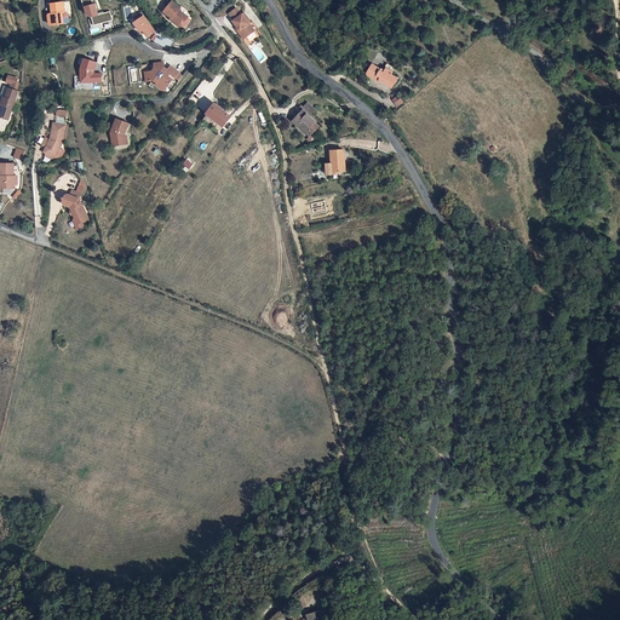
[(59,0),(50,1),(51,11),(50,11),(52,23),(63,22),(61,11),(63,10),(61,0),(59,0)]
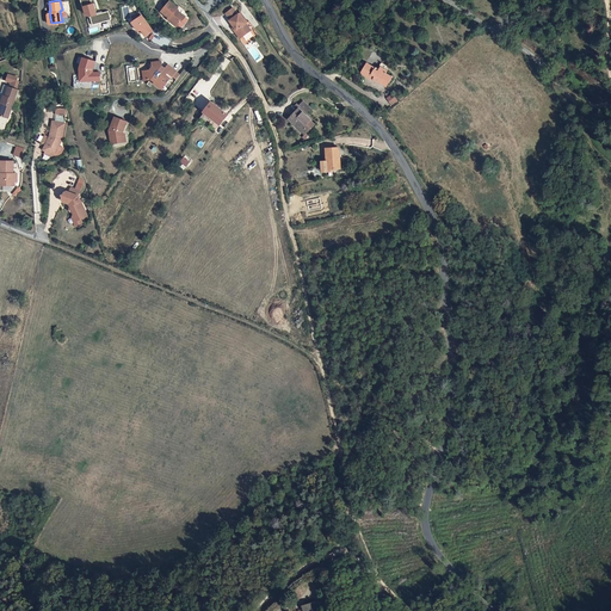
[(92,0),(81,0),(86,14),(92,17),(94,25),(112,20),(110,12),(97,16),(92,0)]
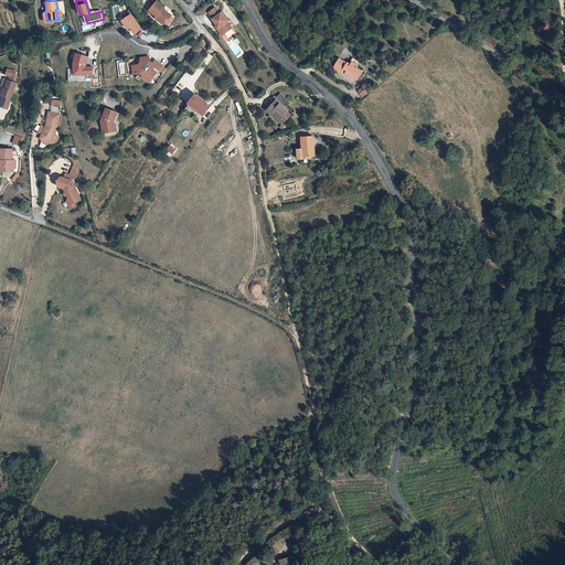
[(164,23),(168,27),(174,19),(171,17),(164,9),(166,8),(158,1),(149,9),(157,17),(164,23)]
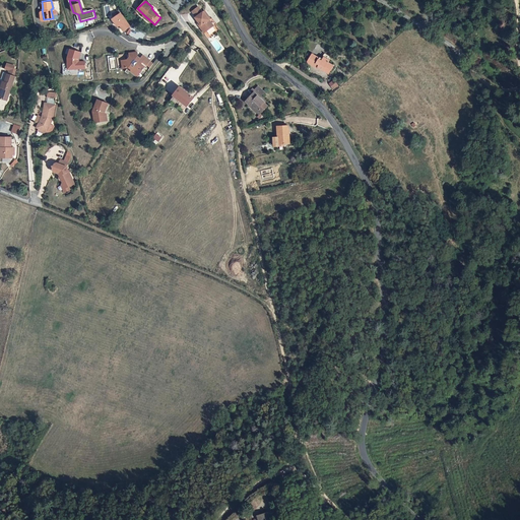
[(192,12),(196,18),(202,14),(198,8),(192,12)]
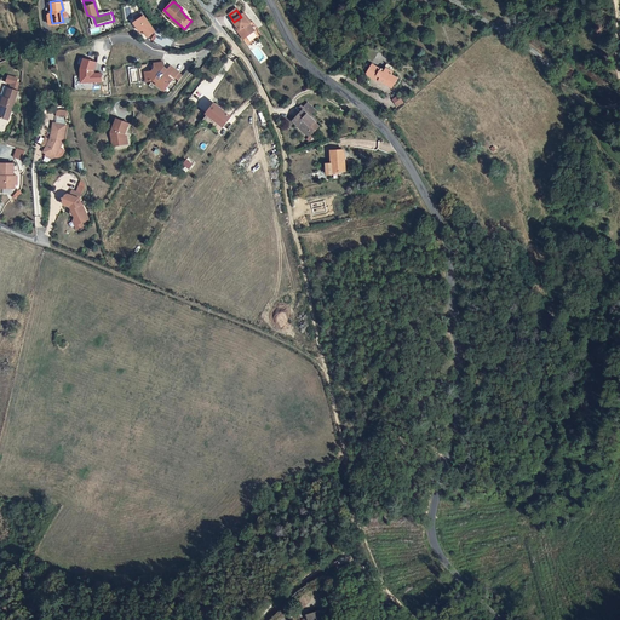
[(241,17),(234,22),(233,22),(237,29),(245,39),(254,33),(250,26),(251,24),(244,15),(241,17)]
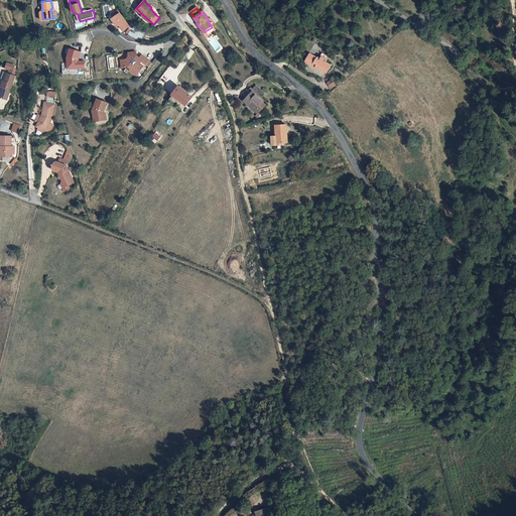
[(119,13),(111,19),(117,27),(119,25),(123,31),(129,26),(119,13)]
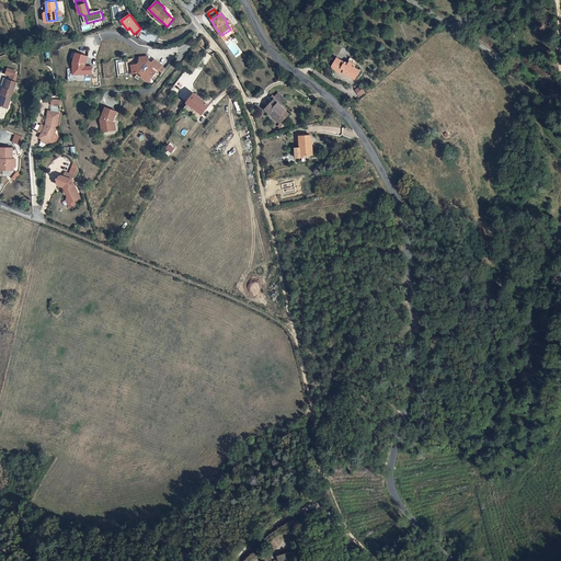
[(163,23),(156,16),(153,19),(161,25),(163,23)]
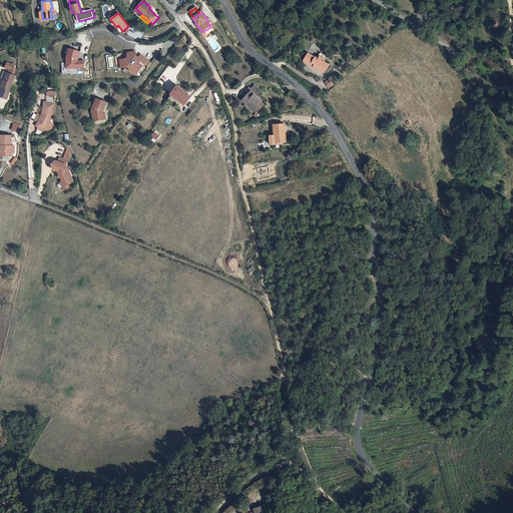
[(213,26),(202,33),(204,37),(215,30),(213,26)]
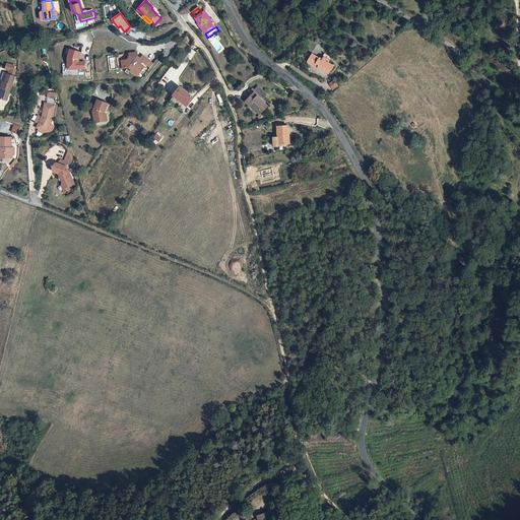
[(80,52),(70,49),(67,57),(67,69),(84,68),(84,61),(78,62),(78,59),(80,52)]
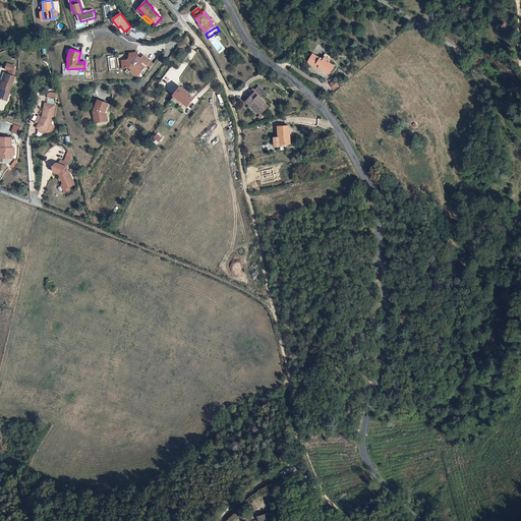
[(121,61),(122,69),(128,68),(131,70),(130,71),(136,76),(138,73),(140,74),(140,73),(142,70),(145,68),(140,64),(141,63),(139,61),(135,58),(137,56),(136,53),(129,54),(129,57),(127,60),(121,61)]
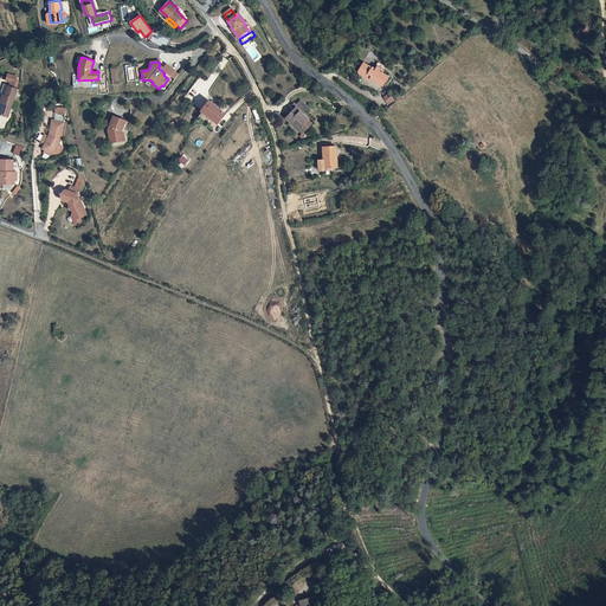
[(366,65),(362,62),(356,72),(367,79),(368,78),(375,82),(376,79),(382,83),(387,77),(381,72),(382,70),(376,66),(374,69),(373,70),(369,69),(371,68),(366,65)]
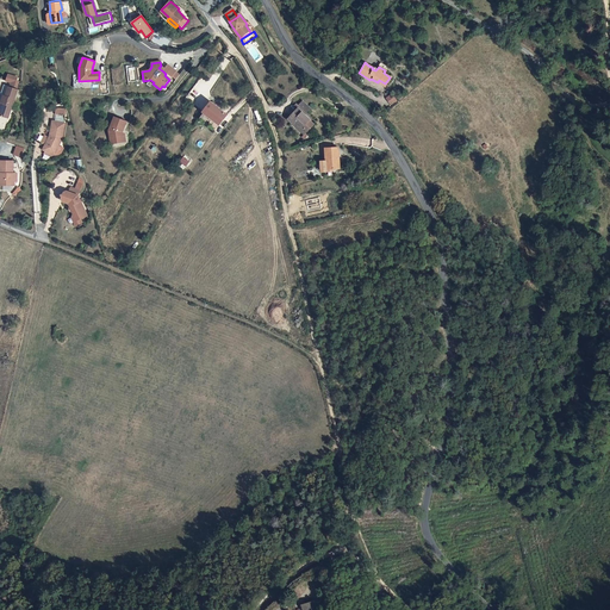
[(172,78),(175,73),(167,66),(163,72),(166,74),(165,75),(169,80),(172,78)]
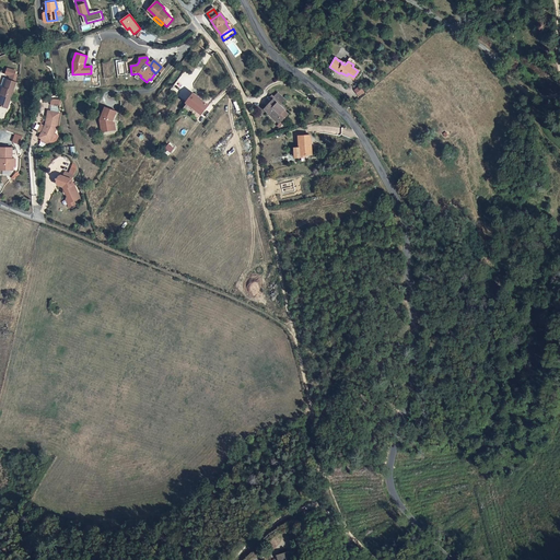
[(6,77),(16,80),(19,74),(15,74),(16,70),(8,67),(6,77)]
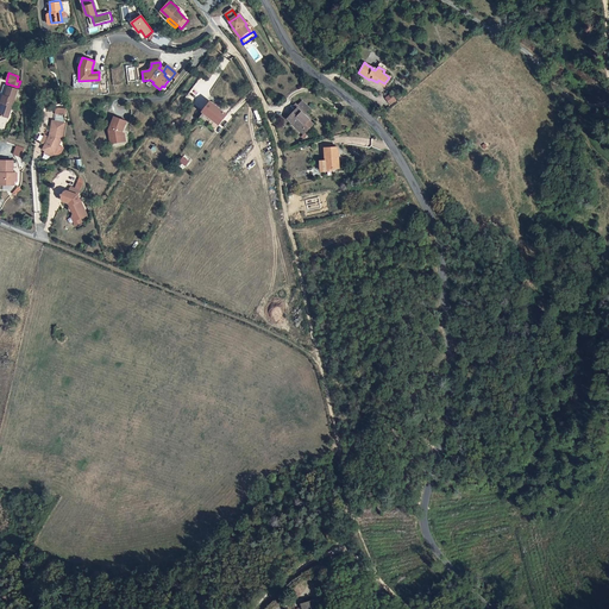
[(0,115),(7,118),(11,107),(14,99),(13,99),(17,89),(2,85),(0,92),(0,102),(1,104),(0,108),(0,115)]
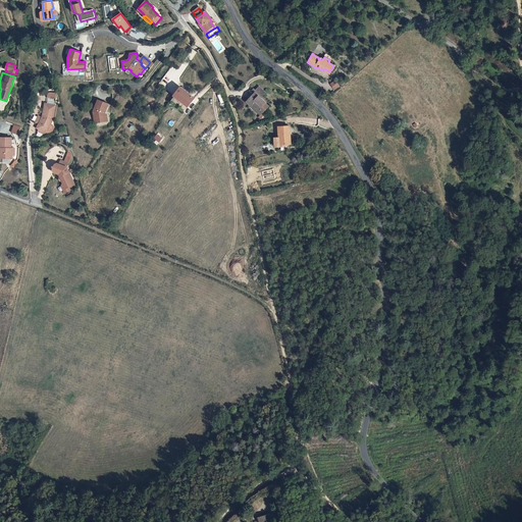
[(336,80),(330,84),(334,90),(341,86),(336,80)]
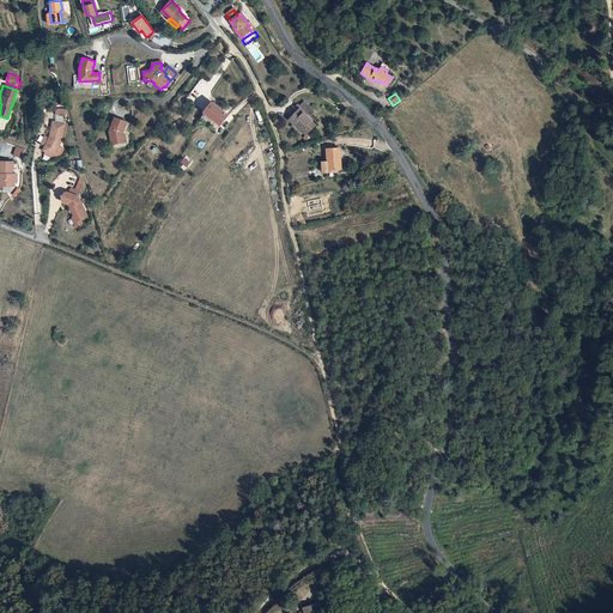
[(226,117),(211,104),(202,114),(219,127),(226,117)]
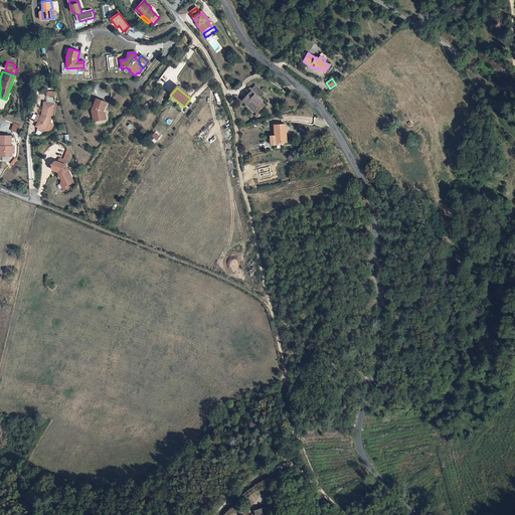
[(256,98),(261,93),(253,88),(250,92),(248,91),(248,90),(246,93),(249,95),(243,103),(246,106),(248,105),(250,106),(249,107),(255,113),(259,109),(261,110),(264,107),(260,103),(261,102),(256,98)]
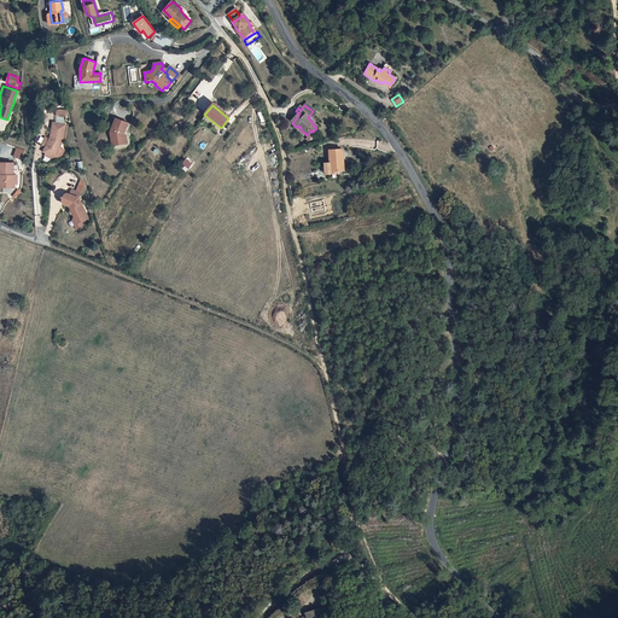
[(64,120),(60,118),(59,123),(52,122),(50,136),(48,139),(45,146),(44,147),(45,150),(53,153),(56,153),(60,141),(64,124),(64,120)]
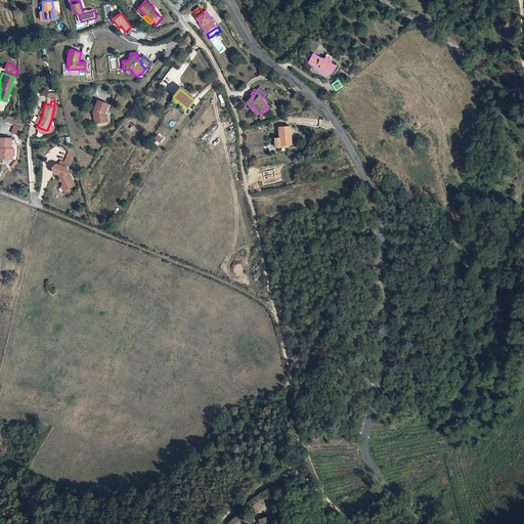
[(107,104),(97,100),(92,112),(93,118),(96,118),(96,123),(104,122),(103,115),(102,116),(102,114),(103,114),(107,104)]
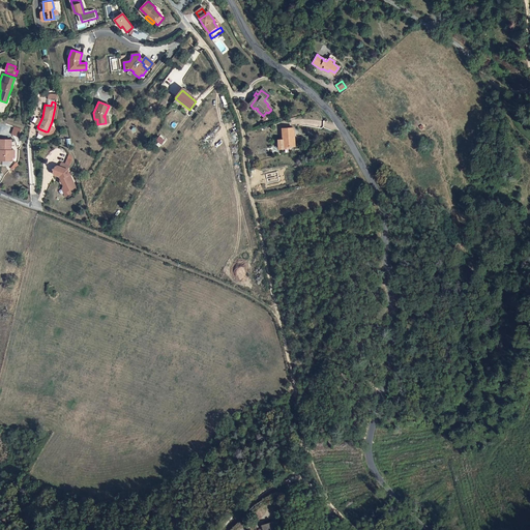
[(254,109),(264,118),(268,113),(266,112),(263,116),(257,110),(258,109),(256,108),(254,109)]
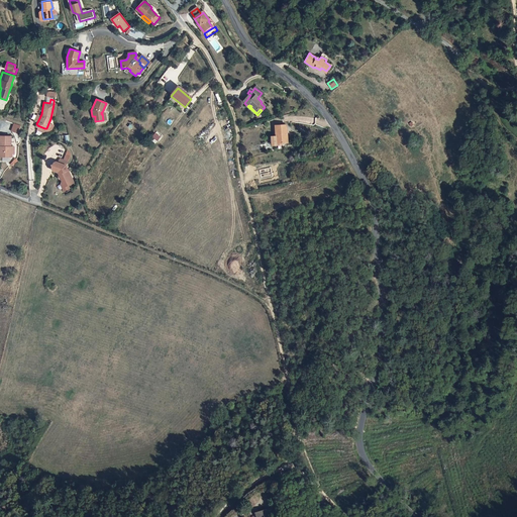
[(11,131),(18,133),(21,126),(14,123),(11,131)]
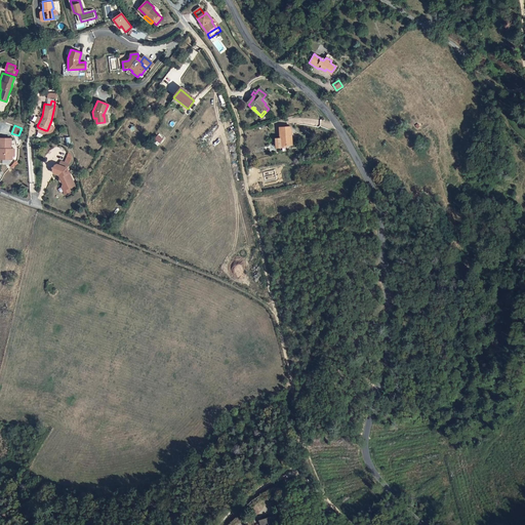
[(291,125),(280,127),(282,137),(277,138),(279,148),(283,147),(283,145),(293,144),(291,134),(292,134),(291,125)]
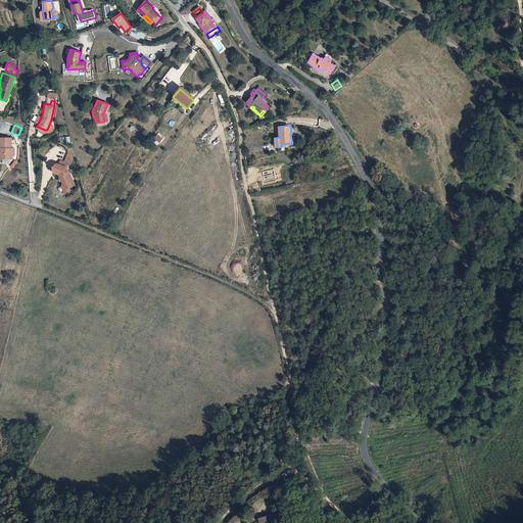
[(10,138),(0,137),(0,148),(2,148),(1,158),(11,159),(11,155),(13,155),(13,149),(10,149),(10,148),(10,138)]
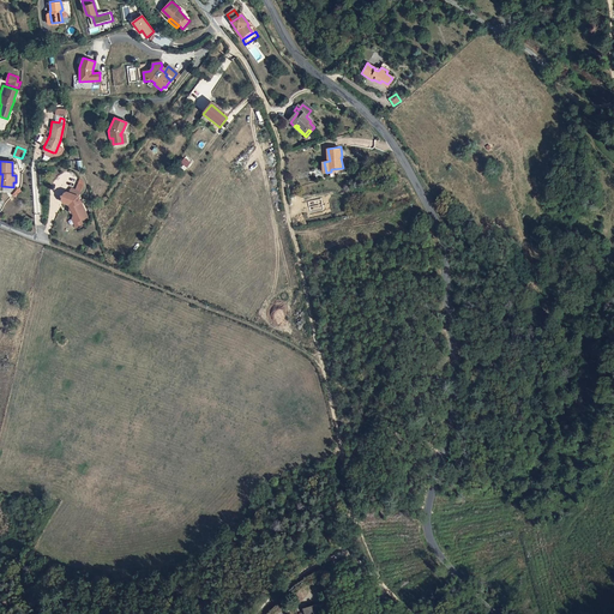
[(77,196),(68,193),(66,192),(64,193),(61,199),(62,202),(68,204),(73,215),(71,218),(76,220),(76,221),(79,220),(86,216),(77,196)]
